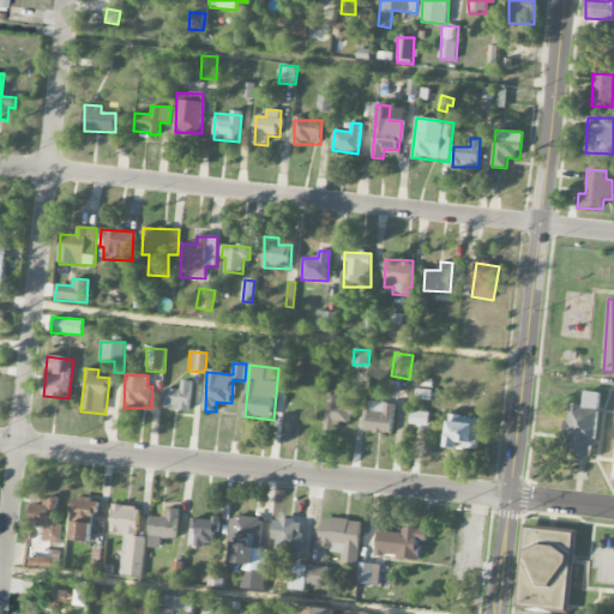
[(188,411),(193,383),(182,380),(181,390),(167,389),(164,408),(188,411)]
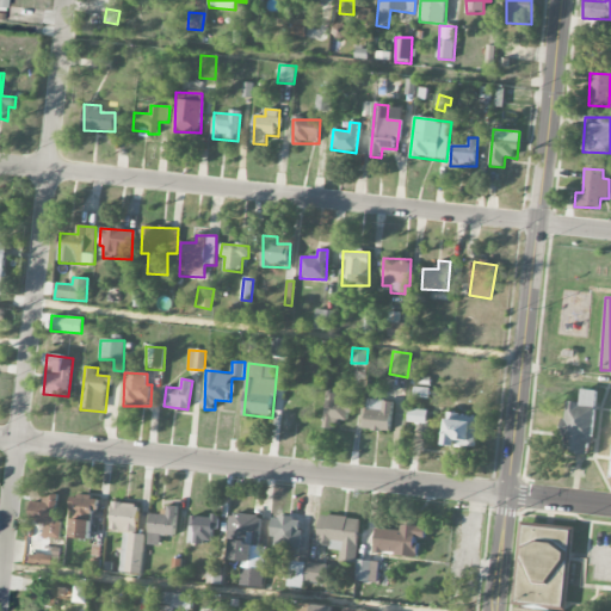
[(355,394),(328,390),(322,429),(335,430),(337,420),(350,421),(355,394)]
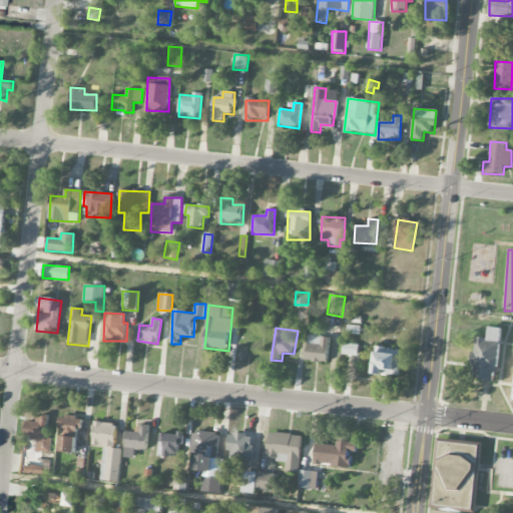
[(500,329),(489,328),(488,338),(475,337),(473,380),(497,382),(500,329)]
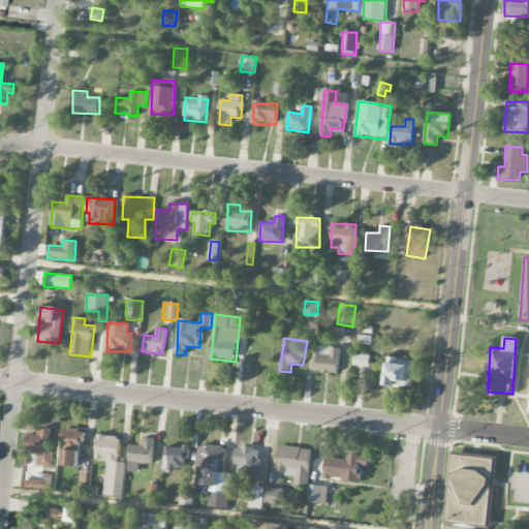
[(339,347),(317,346),(316,372),(338,374),(339,347)]
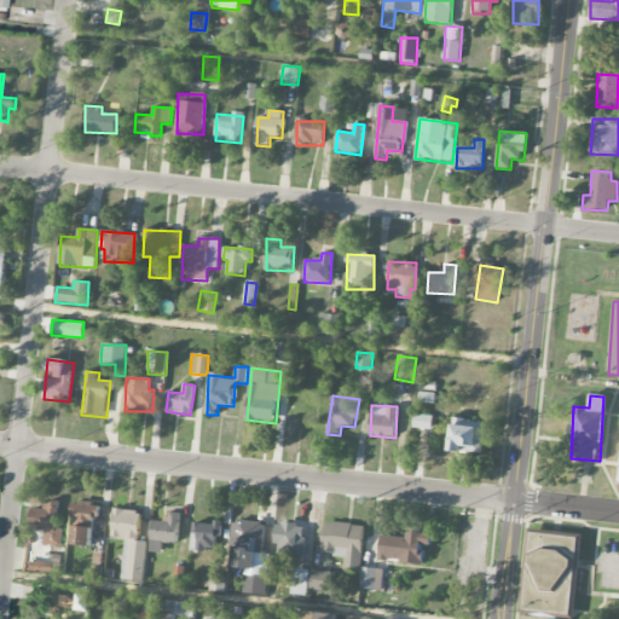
[(433,431),(433,416),(414,415),(414,429),(433,431)]
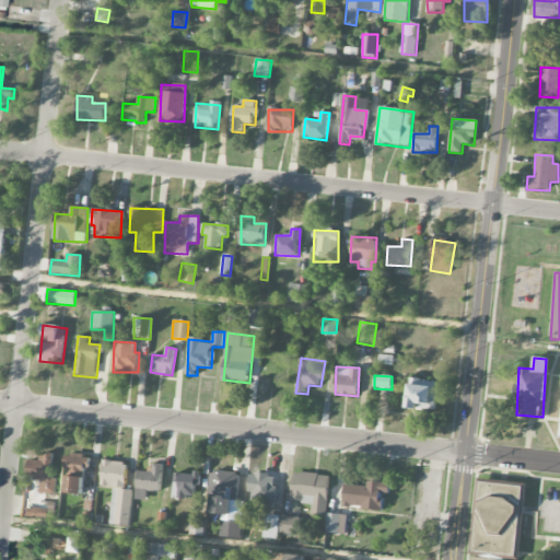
[(434,411),(439,383),(411,378),(407,408),(434,411)]
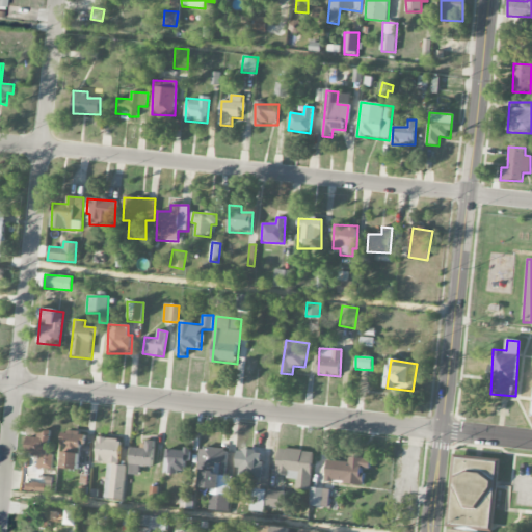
[(50,430),(40,430),(38,437),(27,437),(26,455),(38,455),(38,470),(54,470),(55,455),(49,455),(50,430)]
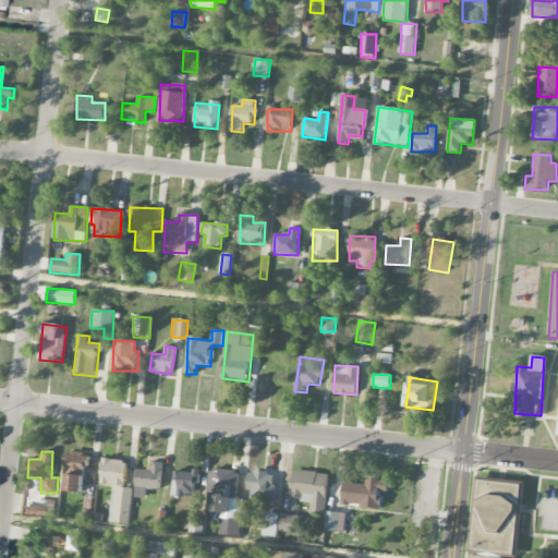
[(65,492),(83,493),(84,466),(89,466),(89,453),(67,453),(65,492)]
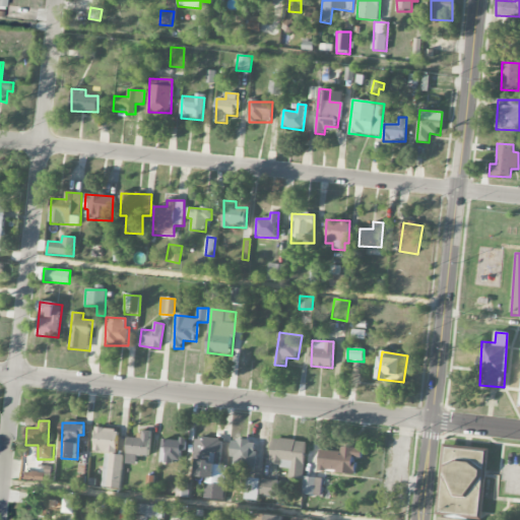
[(94,451),(117,453),(119,430),(95,429),(94,451)]
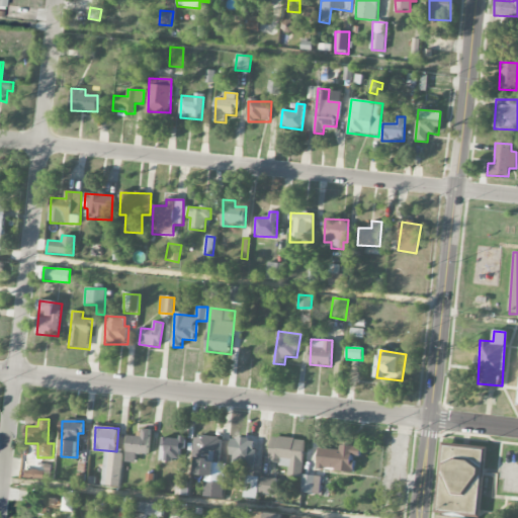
[(150,454),(151,429),(140,429),(140,436),(127,436),(126,462),(137,462),(137,454),(150,454)]
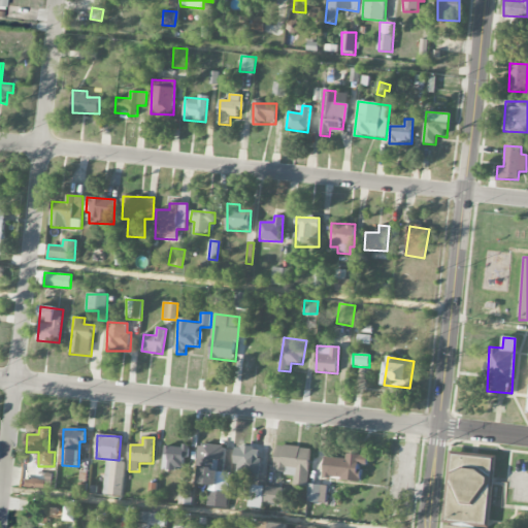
[(163,468),(184,471),(187,448),(165,444),(163,468)]
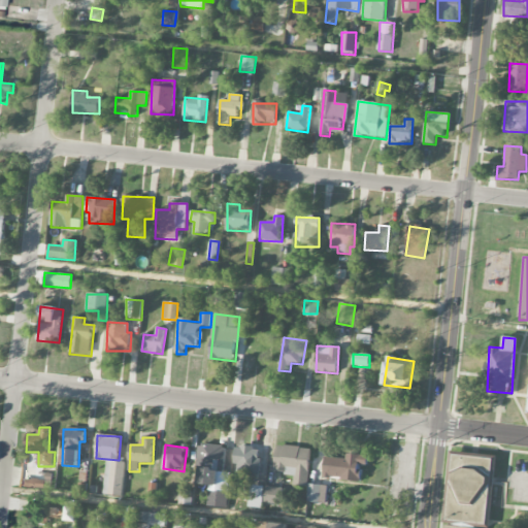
[(206,506),(227,508),(230,473),(223,472),(225,447),(200,444),(196,485),(208,486),(206,506)]
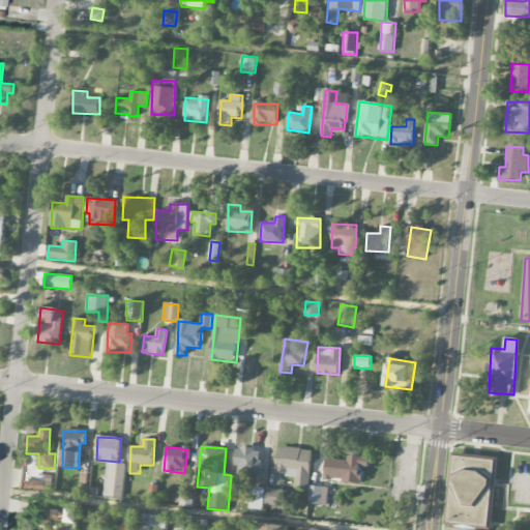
[(313,450),(277,447),(275,475),(295,477),(294,488),(308,489),(313,450)]
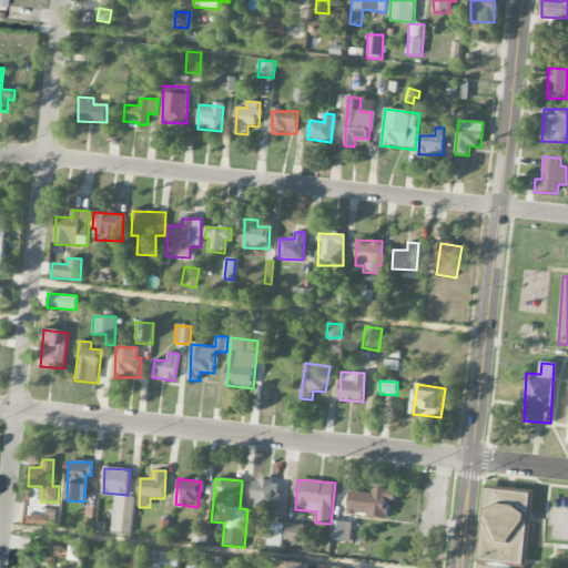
[(253,482),(251,510),(279,511),(280,483),(253,482)]
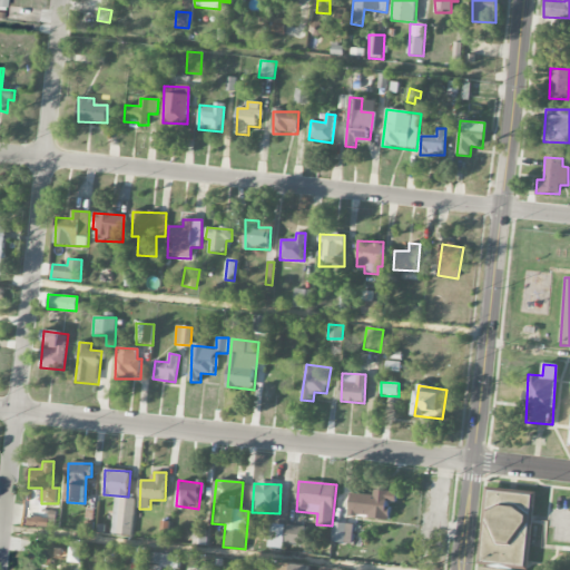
[(351,494),(350,517),(390,519),(390,502),(396,502),(397,491),(374,490),(374,495),(351,494)]
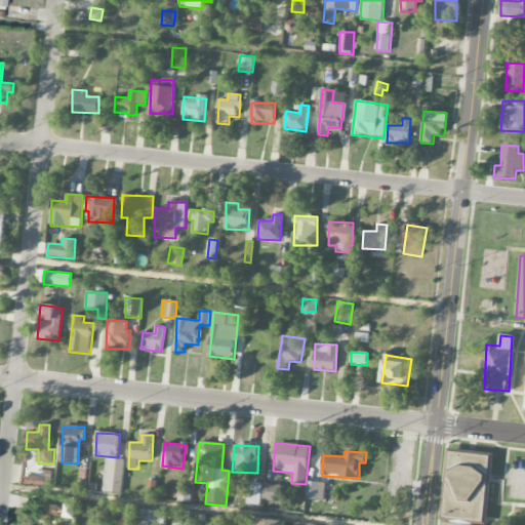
[(492,456),(449,452),(442,524),(480,524),(481,523),(486,524),(492,456)]
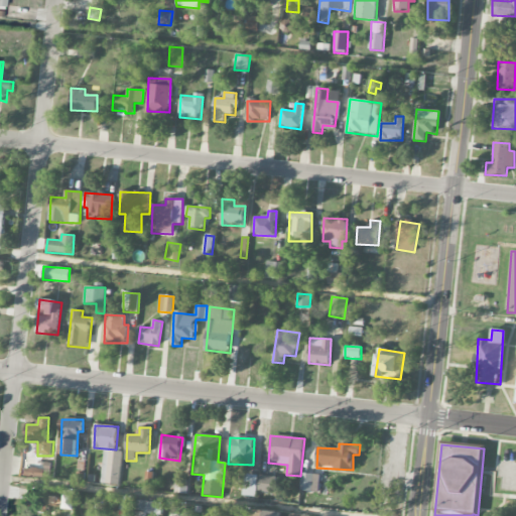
[(123,452),(104,450),(101,484),(120,486),(123,452)]
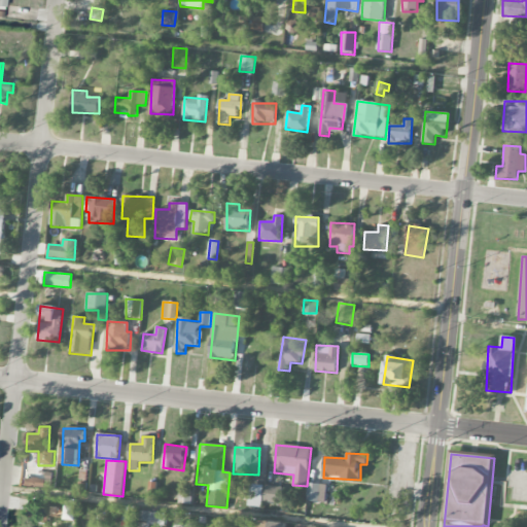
[(35,487),(35,479),(21,479),(21,487),(35,487)]
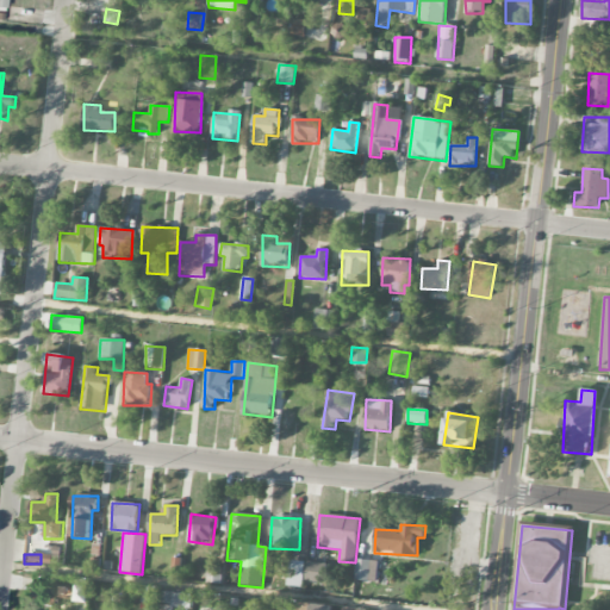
[(378,561),(355,560),(355,582),(378,582),(378,561)]
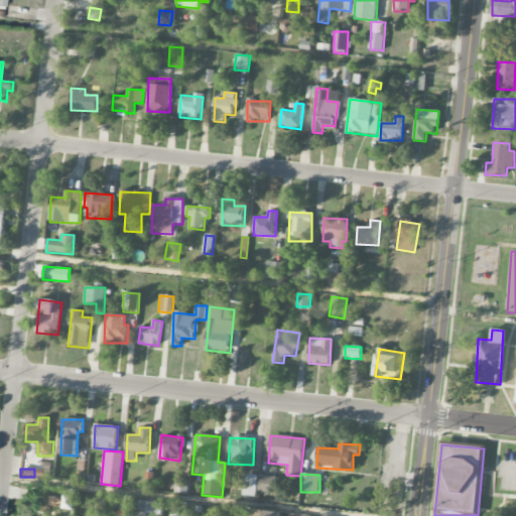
[(244,475),(243,495),(256,496),(257,476),(244,475)]
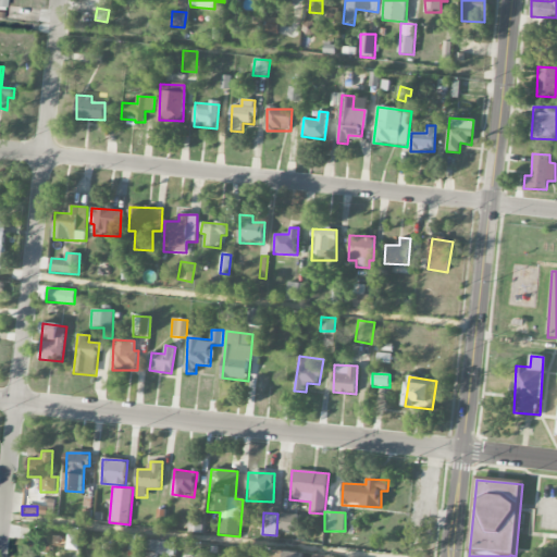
[(295,532),(296,515),(280,514),(279,531),(295,532)]
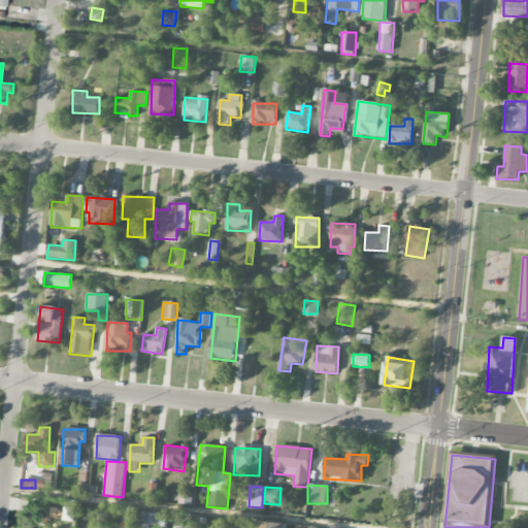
[(164,527),(166,515),(140,512),(138,527),(150,527),(151,527),(164,527)]
